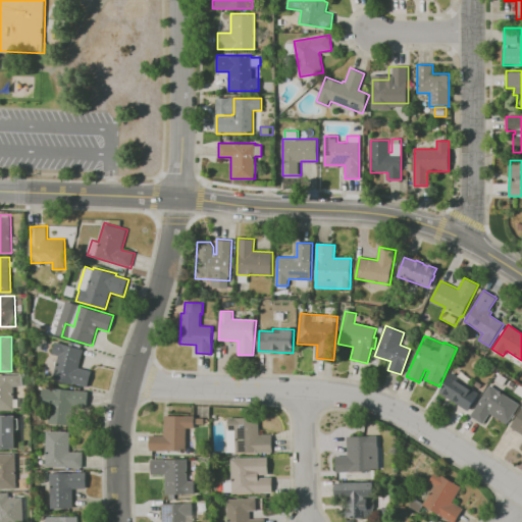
[(54,341),(84,350),(79,367),(92,371),(87,387),(74,383),(74,385),(53,379),(60,355),(51,353),(54,341)]
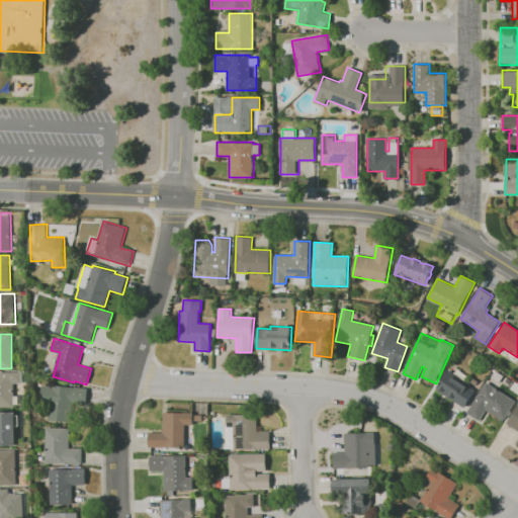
[(448,369),(467,381),(465,384),(476,391),(464,408),(459,405),(459,404),(436,389),(448,369)]
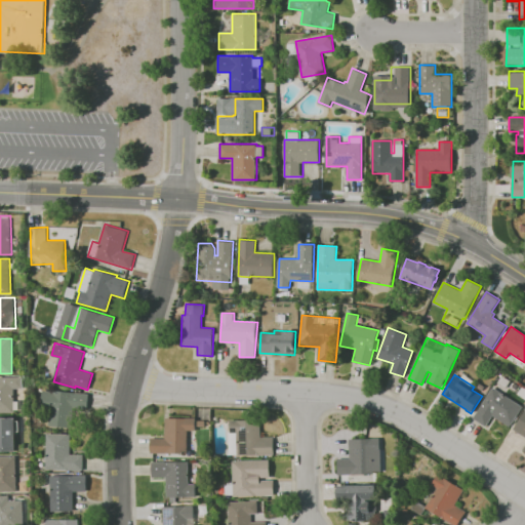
[(0,413),(0,376),(23,376),(23,389),(14,389),(15,400),(23,400),(23,413),(0,413)]
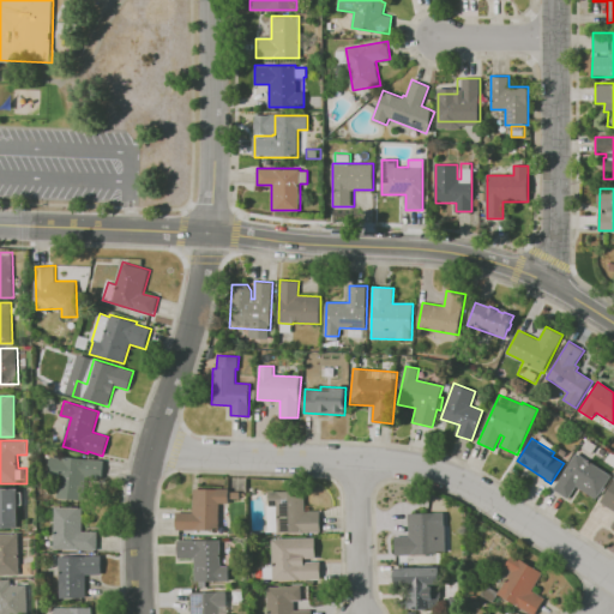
[(561,447),(567,451),(564,457),(558,453),(561,447)]
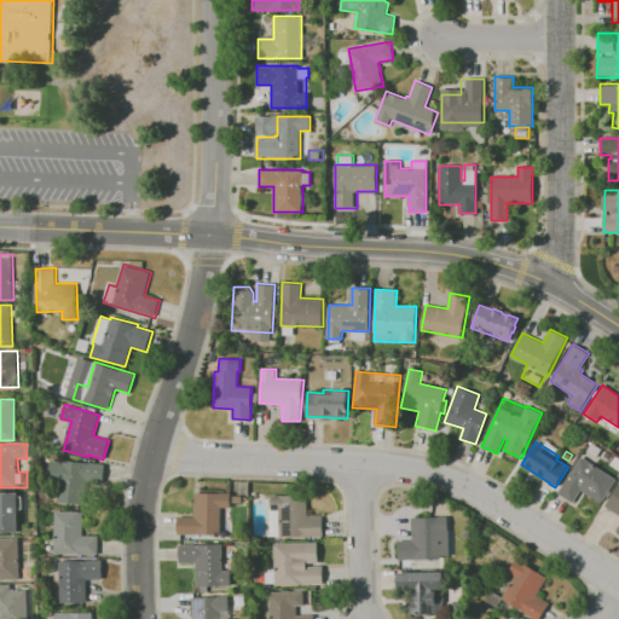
[(557,493),(582,457),(617,480),(601,503),(582,490),(573,503),(557,493)]
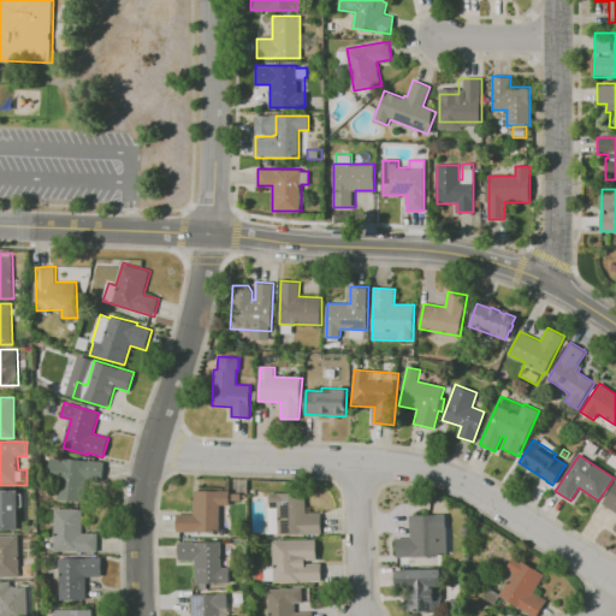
[(49,458),(61,460),(61,458),(105,462),(104,479),(82,477),(80,502),(57,499),(59,479),(48,478),(49,458)]
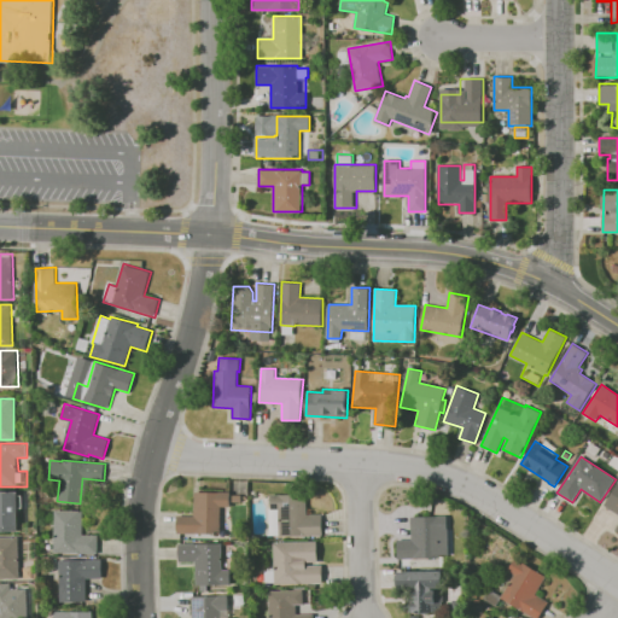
[(617,514),(605,506),(617,484),(617,531),(614,530),(617,524),(617,514)]
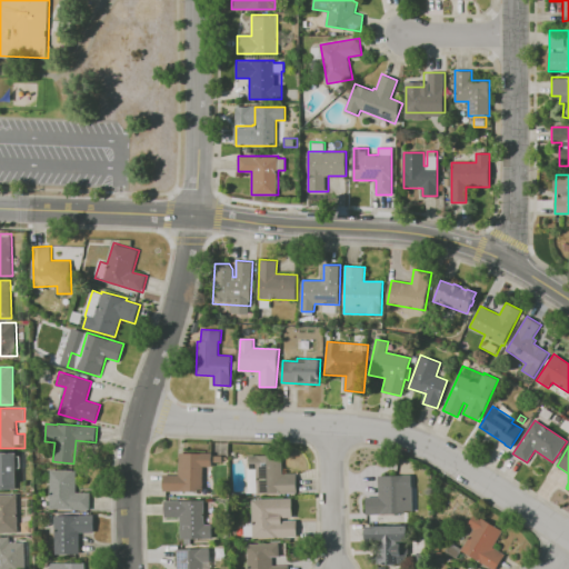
[(0,451),(17,451),(17,490),(0,490),(0,451)]
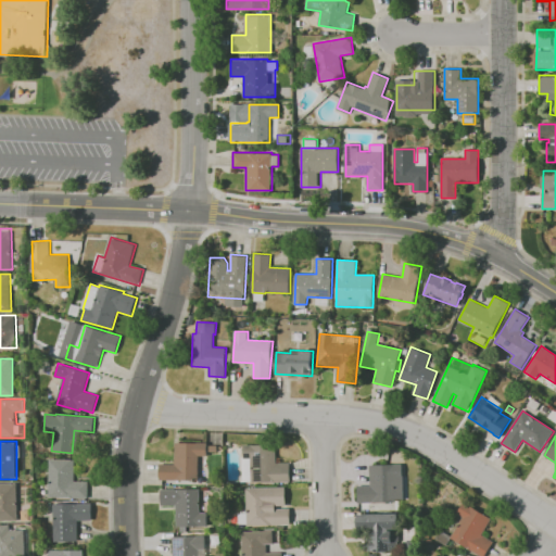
[(175,443),(209,442),(209,456),(199,456),(199,481),(160,481),(160,464),(175,464),(175,443)]
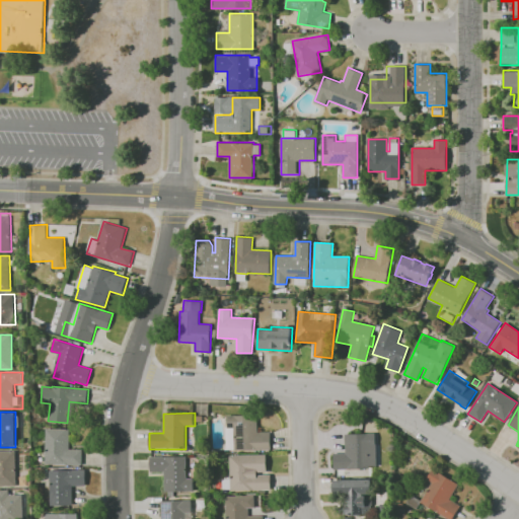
[(271,450),(227,451),(226,428),(234,428),(234,422),(227,422),(227,416),(257,415),(257,432),(271,432),(271,450)]
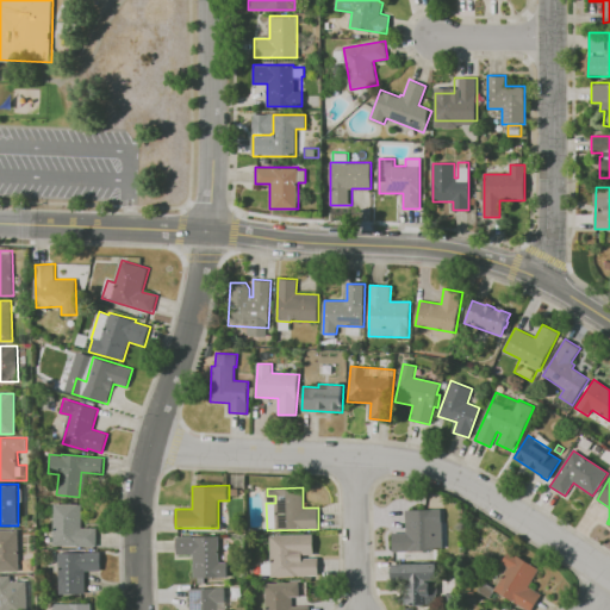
[(53,545),(54,503),(82,504),(82,528),(98,528),(97,546),(53,545)]
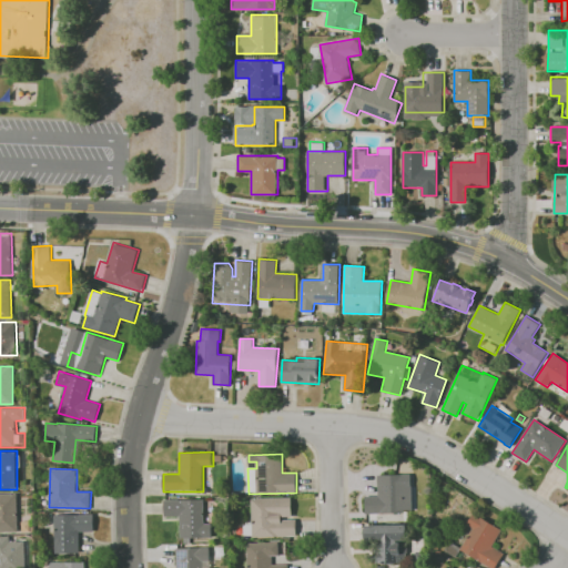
[(365,514),(365,496),(378,496),(377,475),(411,475),(411,488),(404,488),(404,514),(365,514)]
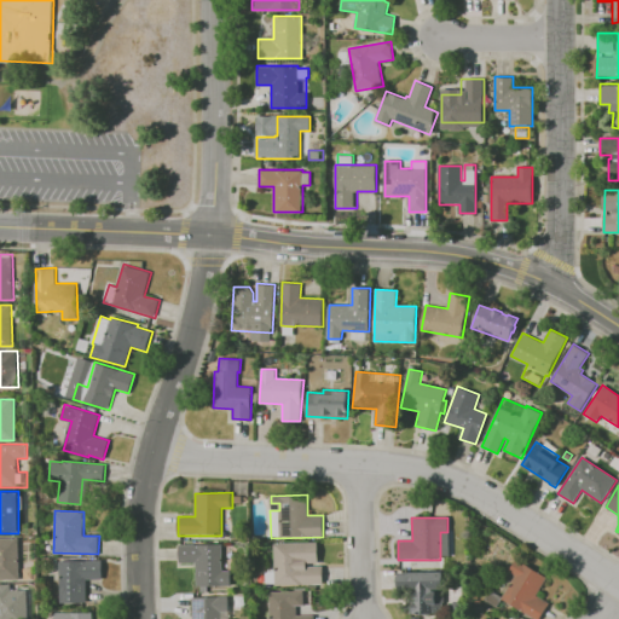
[(28,532),(30,526),(38,528),(34,536),(28,532)]
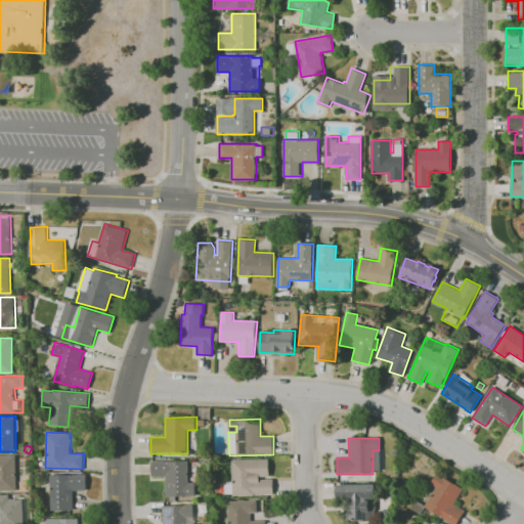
[(0,490),(0,454),(15,454),(16,490),(0,490)]
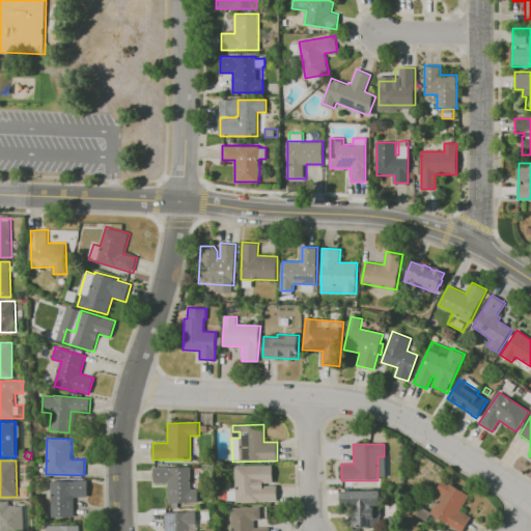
[(236,502),(236,500),(229,501),(229,490),(236,490),(235,466),(264,465),(264,466),(272,465),(273,485),(276,485),(277,501),(236,502)]
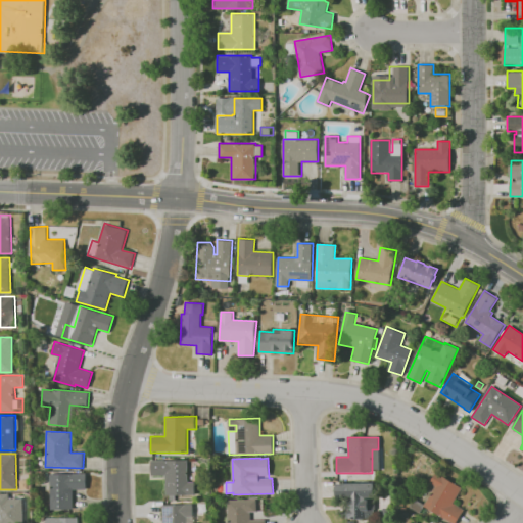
[(151,460),(188,460),(188,482),(196,482),(196,494),(165,494),(165,475),(151,475),(151,460)]
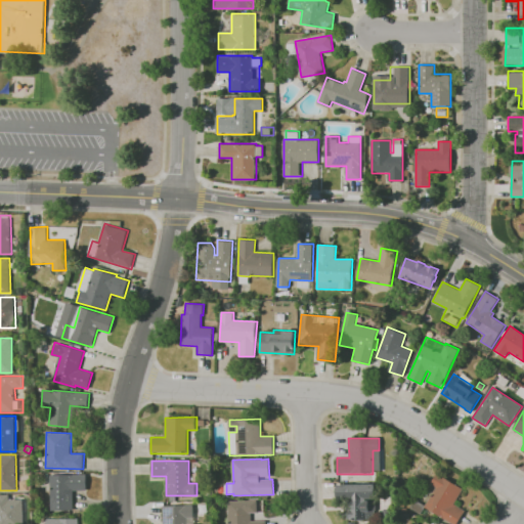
[(50,475),(86,474),(87,490),(73,490),(73,510),(50,511),(50,475)]
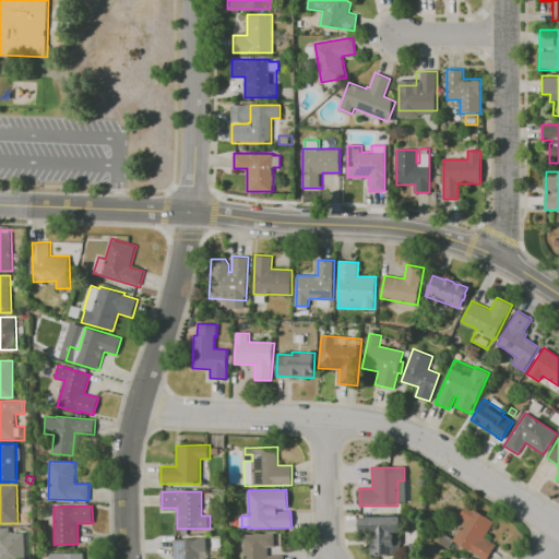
[(494,522),(485,537),(496,544),(487,558),(482,558),(452,542),(465,520),(460,516),(466,506),(494,522)]
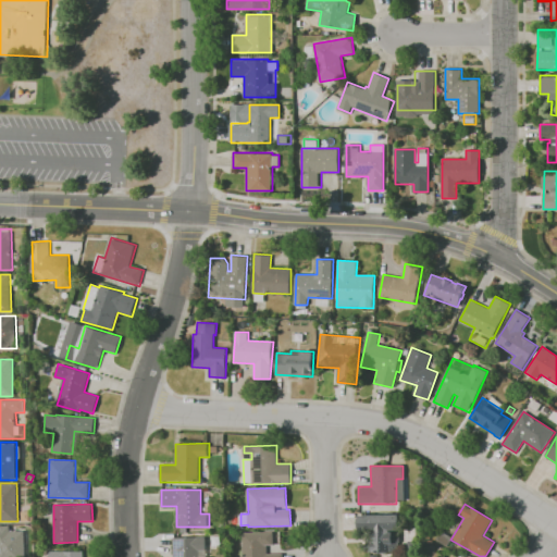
[(359,516),(399,515),(399,519),(400,521),(400,523),(400,525),(400,528),(399,530),(390,530),(390,532),(393,532),(393,533),(399,533),(400,542),(398,542),(399,552),(391,552),(391,553),(374,553),(374,549),(371,551),(371,543),(374,543),(374,530),(360,530),(359,516)]
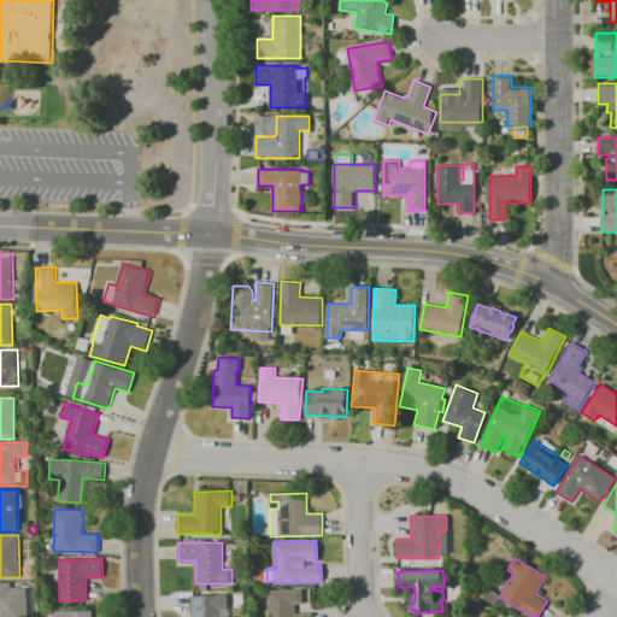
[(0,616),(0,588),(28,588),(28,616),(0,616)]
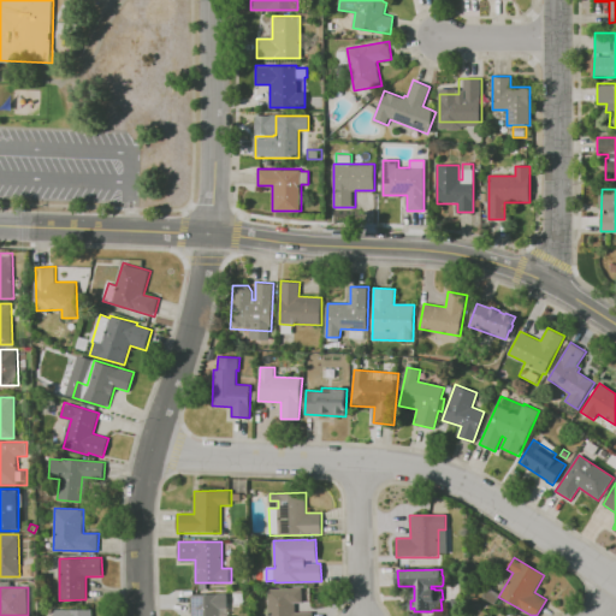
[(268,615),(268,588),(301,588),(301,603),(295,603),(295,611),(314,611),(314,615),(268,615)]
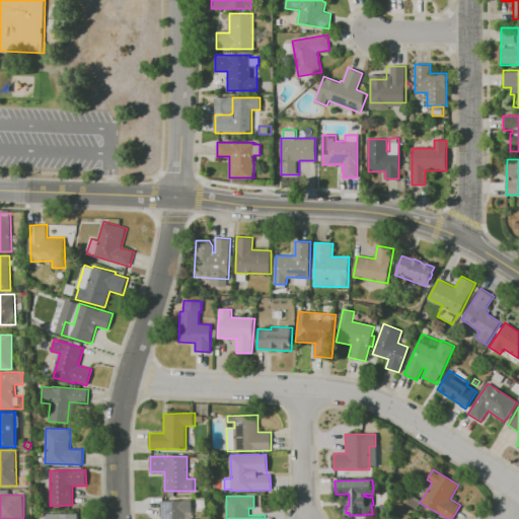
[(192,500),(193,513),(184,513),(184,518),(161,518),(161,501),(192,500)]
